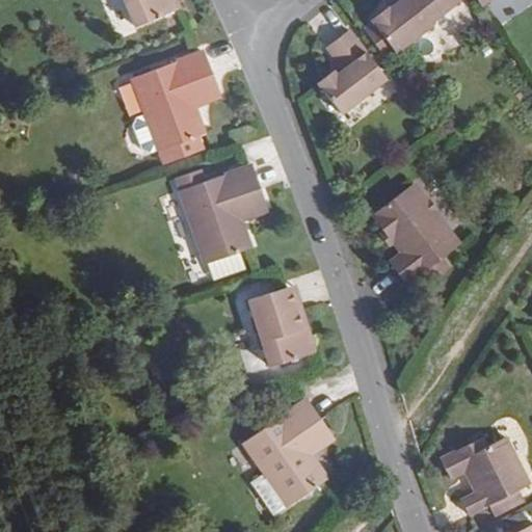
[(123,0),(135,27),(180,8),(176,0),(123,0)]
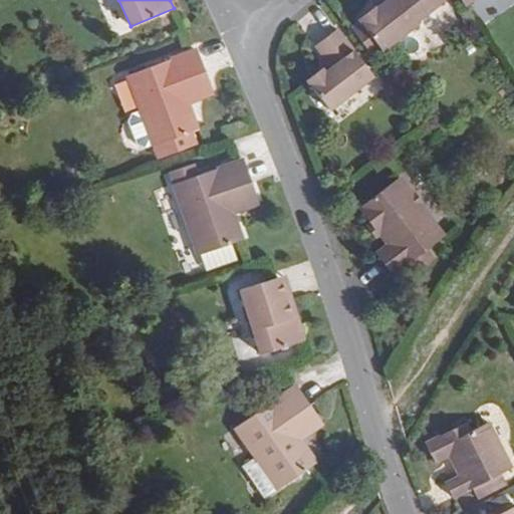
[(444,0),(389,0),(376,10),(375,8),(358,21),(359,21),(350,29),(373,58),(381,51),(417,24),(416,22),(444,0)]
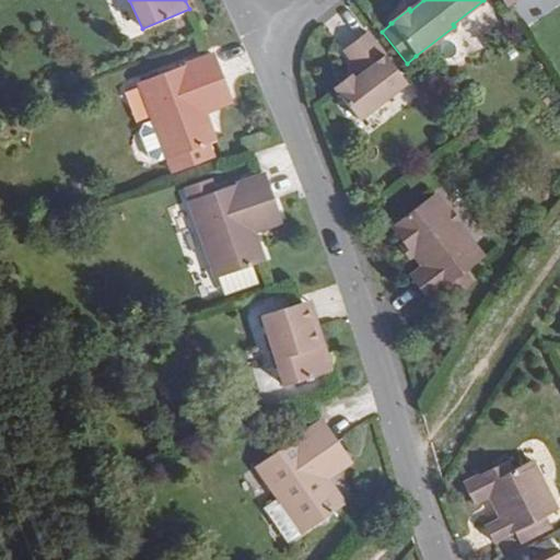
[(408,0),(405,3),(409,9),(410,11),(423,0),(408,0)]
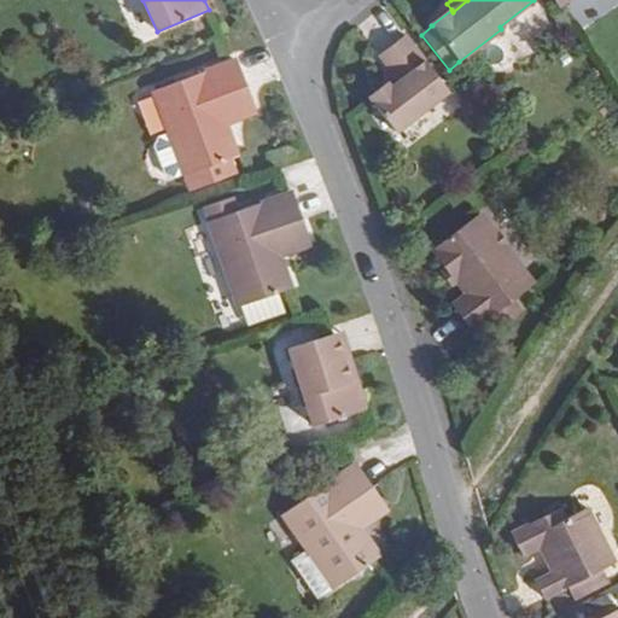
[(602,17),(601,0),(578,0),(578,18),(602,17)]
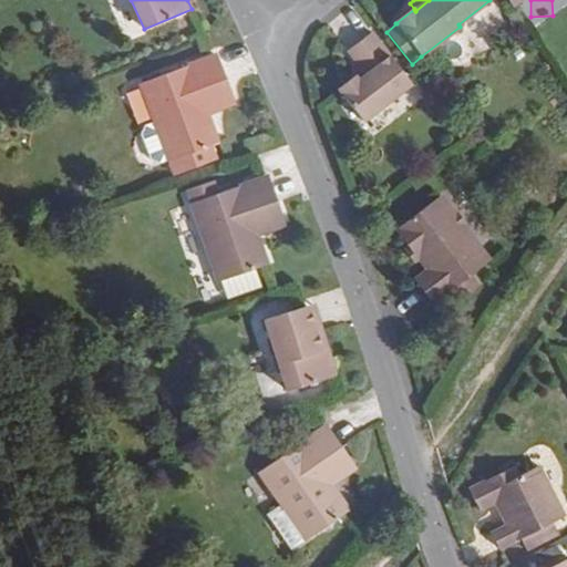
[(414,90),(374,39),(350,58),(366,78),(356,85),(354,83),(341,93),(366,126),(414,90)]
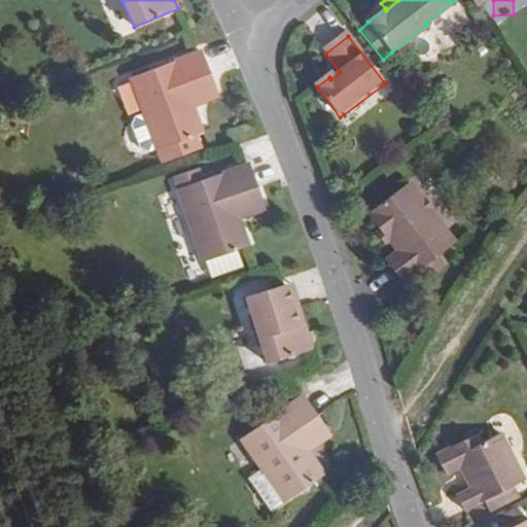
[(211,77),(201,51),(195,54),(130,77),(157,150),(203,133),(192,106),(185,88),(211,77)]
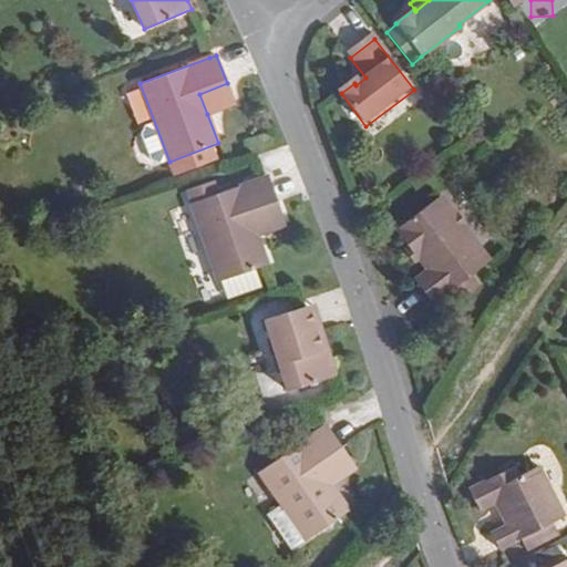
[(227,83),(199,94),(207,114),(235,104),(227,83)]
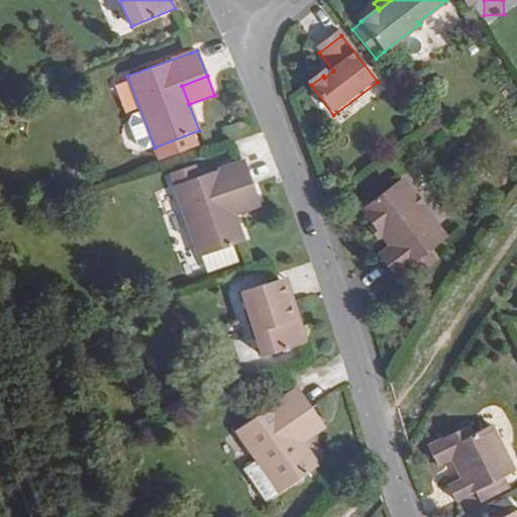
[(243,161),(237,163),(174,185),(198,256),(243,240),(234,214),(228,196),(252,187),(243,161)]
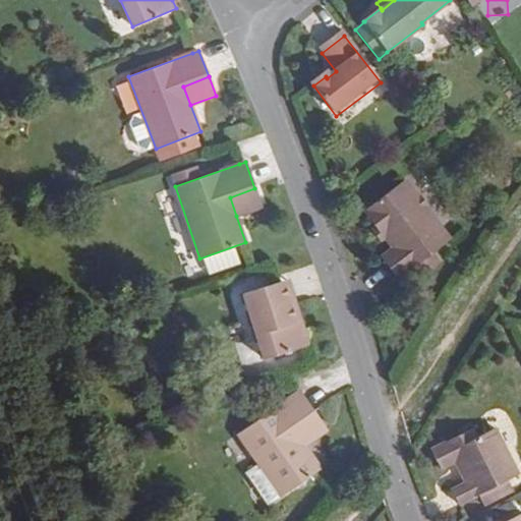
[(452,239),(430,212),(432,211),(418,192),(415,193),(405,180),(366,210),(396,247),(385,256),(400,277),(413,267),(421,277),(442,261),(435,251),(452,239)]
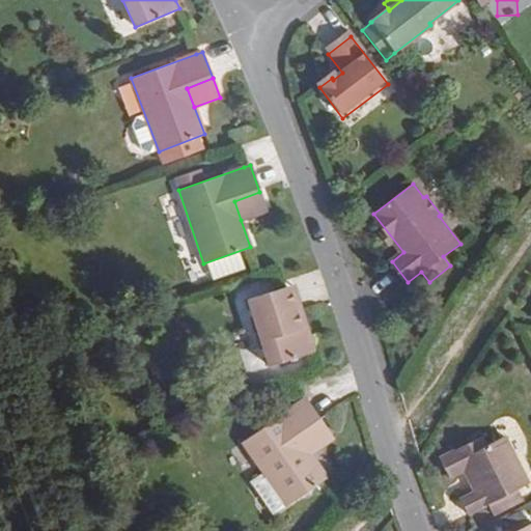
[(259,192),(234,201),(241,220),(267,212),(259,192)]
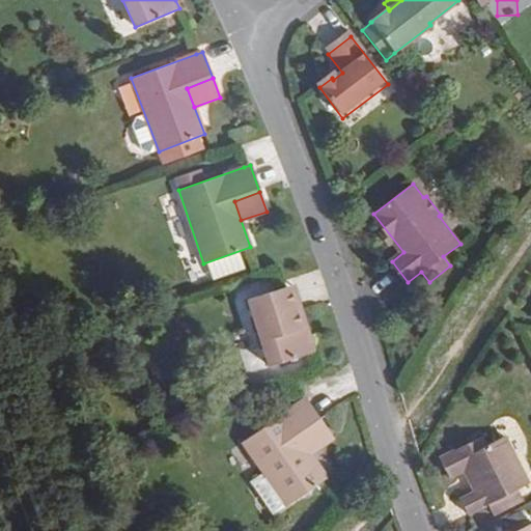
[(294,285),(287,287),(301,328),(306,326),(294,285)]
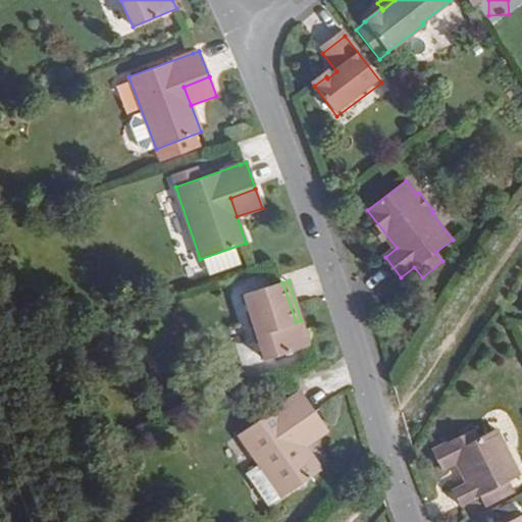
[(282,282),(276,284),(244,295),(265,360),(309,346),(301,320),(296,322),(282,282)]
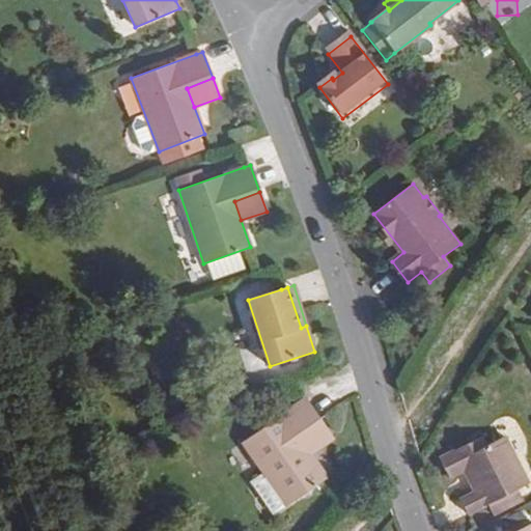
[(280,391),(268,399),(274,410),(286,400),(280,391)]
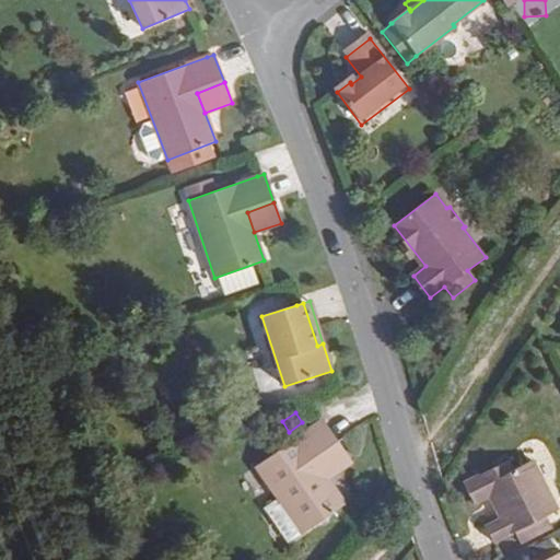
[(322,421),(316,426),(256,467),(279,500),(265,510),(289,543),(303,533),(303,535),(346,504),(328,479),(315,462),(339,445),(322,421)]
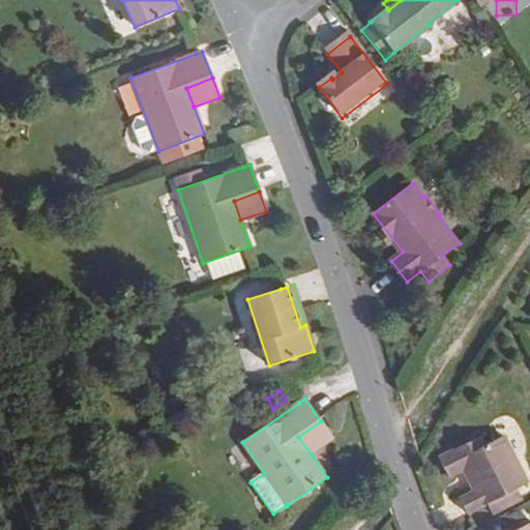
[(298,437),(311,453),(332,438),(321,421),(298,437)]
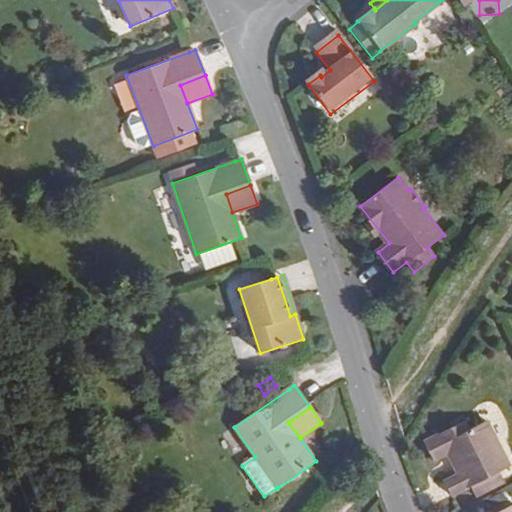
[(465,423),(425,443),(435,461),(453,453),(455,456),(450,458),(458,474),(444,481),(451,496),(470,486),(475,496),(502,483),(497,473),(510,467),(488,422),(470,431),(465,423)]
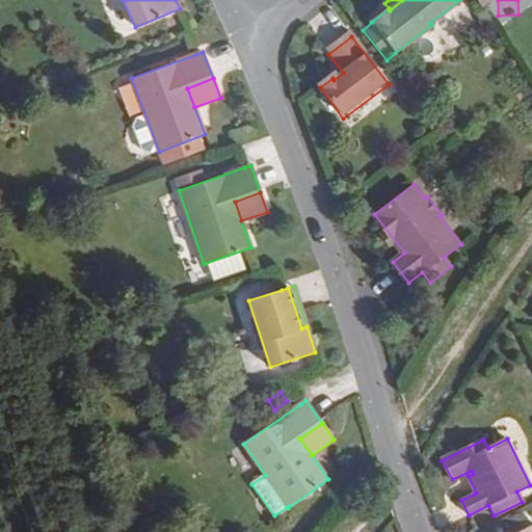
[(531,531),(531,523),(513,531),(531,531)]
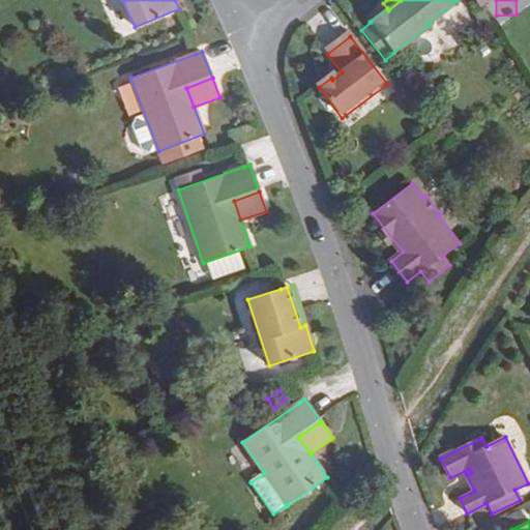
All buildings are outlined.
